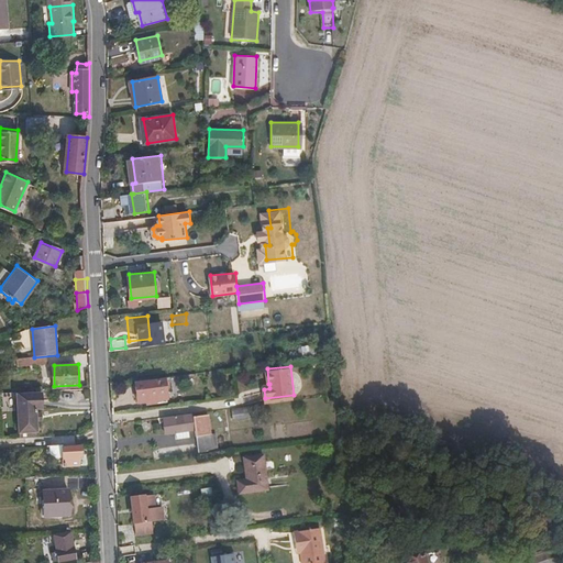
[(136,381),(139,401),(168,398),(166,377),(136,381)]
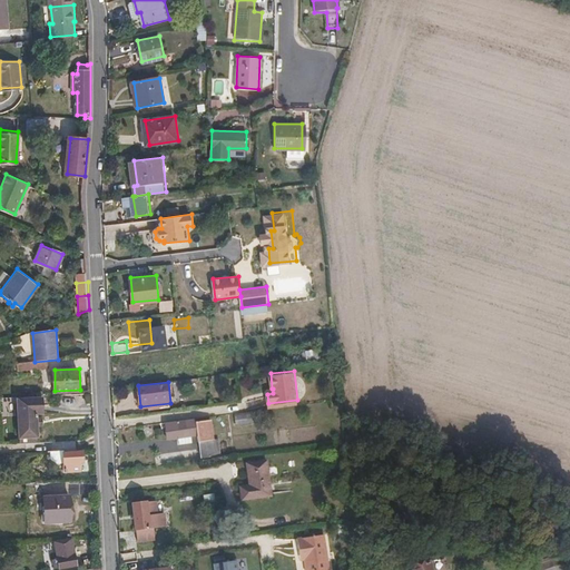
[(45,413),(45,395),(19,396),(21,435),(20,435),(20,438),(21,438),(39,436),(40,436),(40,434),(39,434),(37,414),(45,413)]
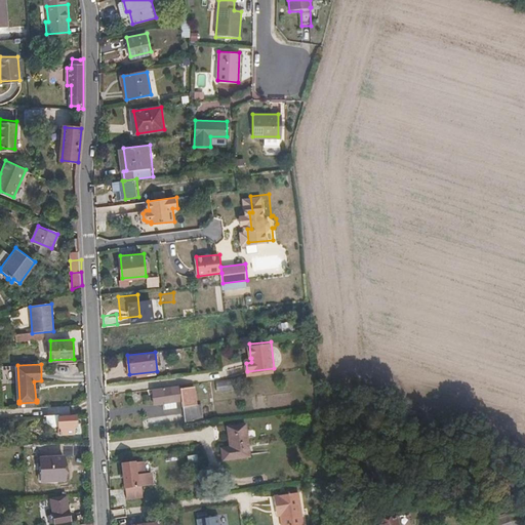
[(232,379),(216,380),(217,391),(233,389),(232,379)]
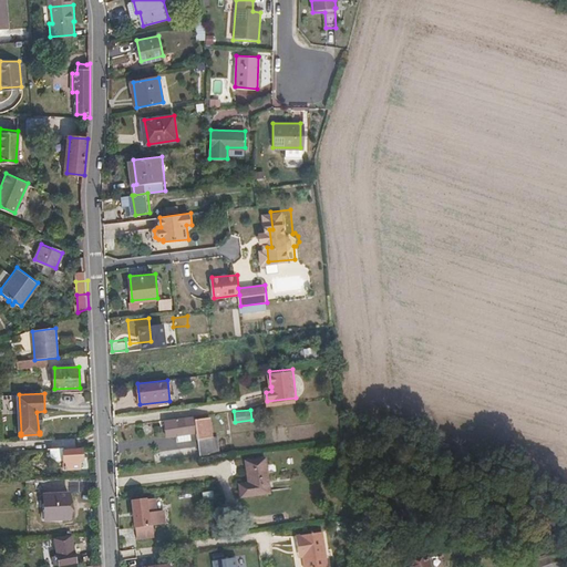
[(223,452),(220,435),(214,435),(210,416),(197,418),(197,414),(166,418),(168,434),(178,433),(192,431),(197,431),(198,437),(200,437),(203,454),(223,452)]
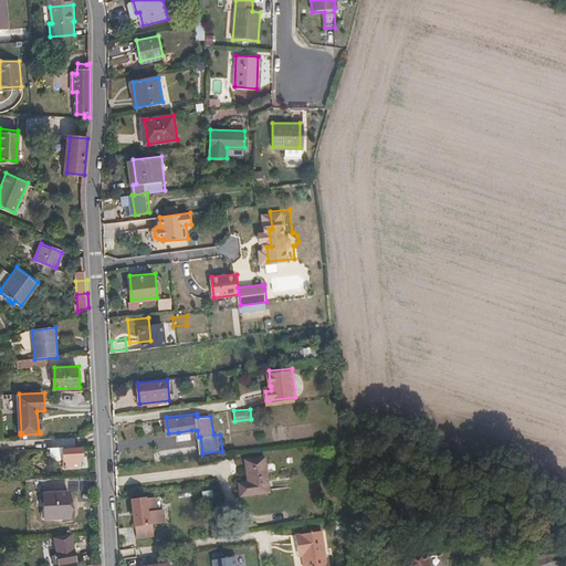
[(64,449),(64,447),(51,448),(51,454),(58,460),(64,459),(64,449)]
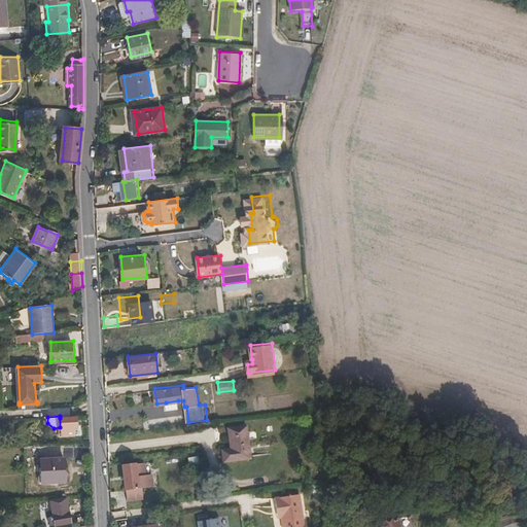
[(75,434),(74,426),(77,426),(77,417),(60,418),(60,427),(61,435),(75,434)]
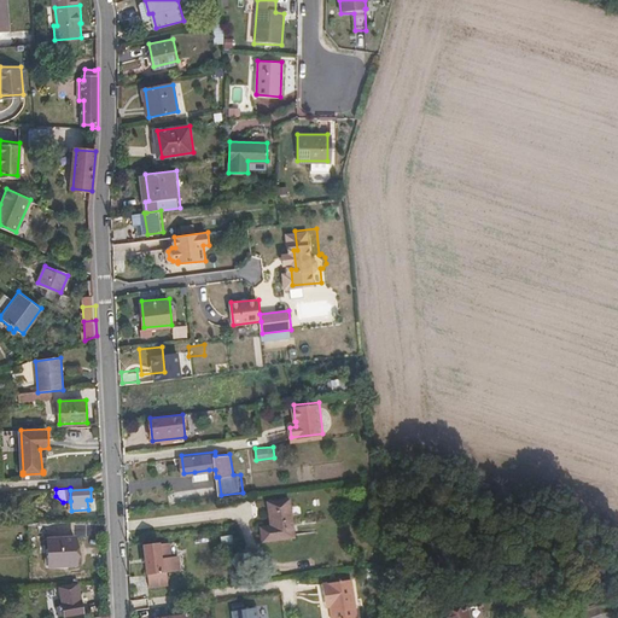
[(272,524),(263,525),(264,540),(295,536),(290,499),(269,501),(272,524)]
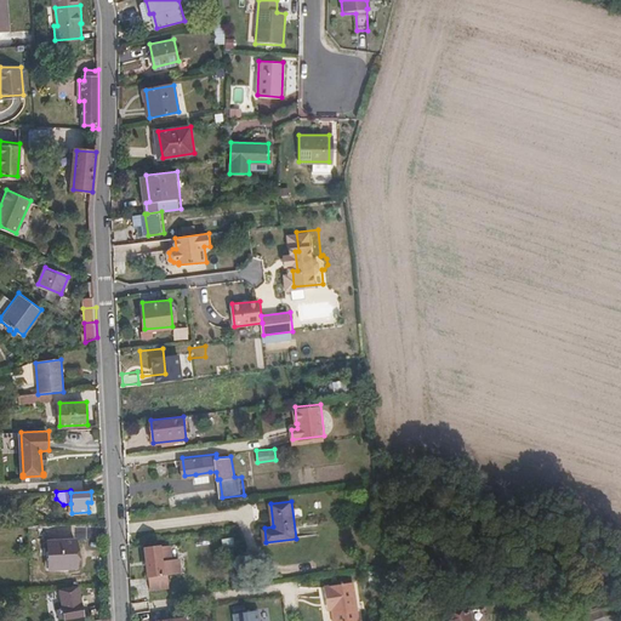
[(47,541),(49,569),(78,568),(77,540),(47,541)]
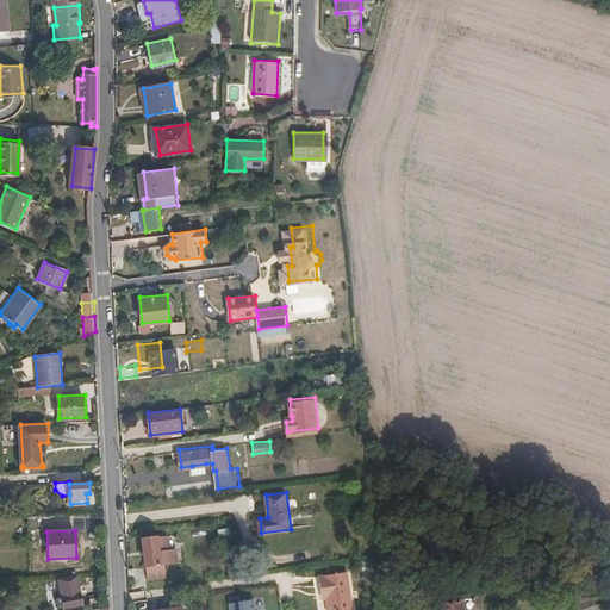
[(142,539),(147,580),(167,577),(165,564),(179,562),(176,547),(169,548),(167,535),(142,539)]
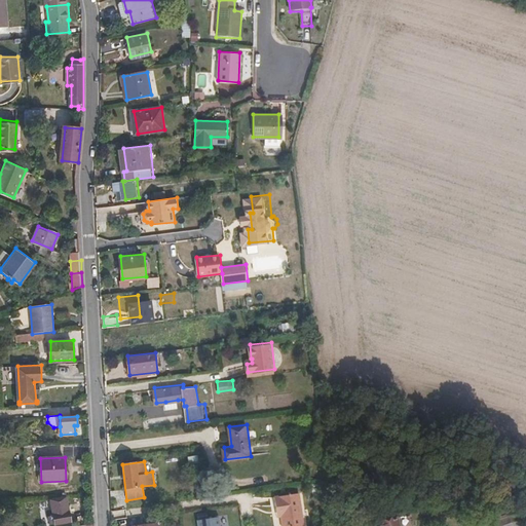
[(304,525),(301,492),(275,495),(277,510),(283,510),(283,516),(283,525),(304,525)]
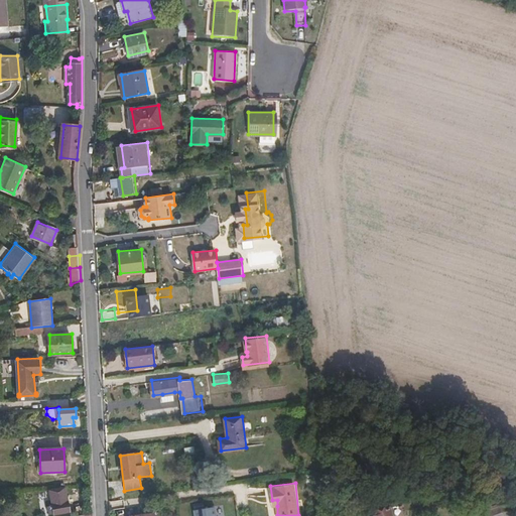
[(51,488),(54,514),(70,512),(67,486),(51,488)]
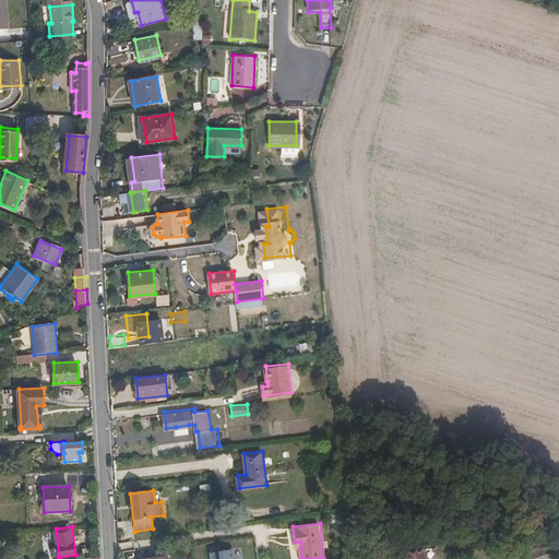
[(233,558),(232,547),(209,550),(209,558),(233,558)]
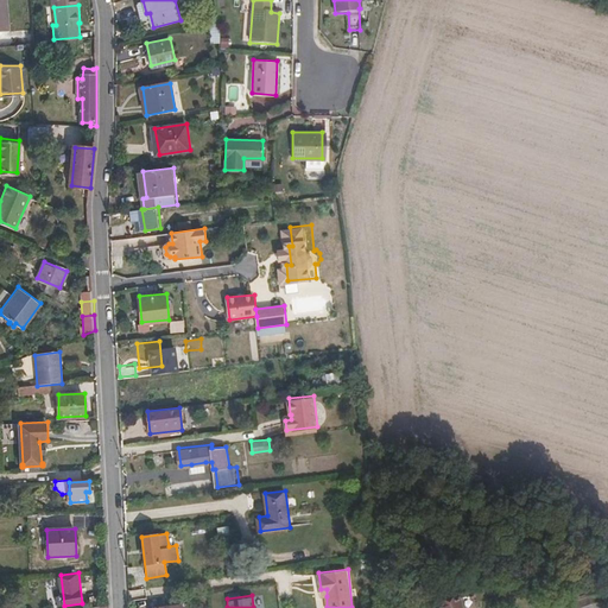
[(438,605),(438,607),(461,607),(458,597),(438,605)]
